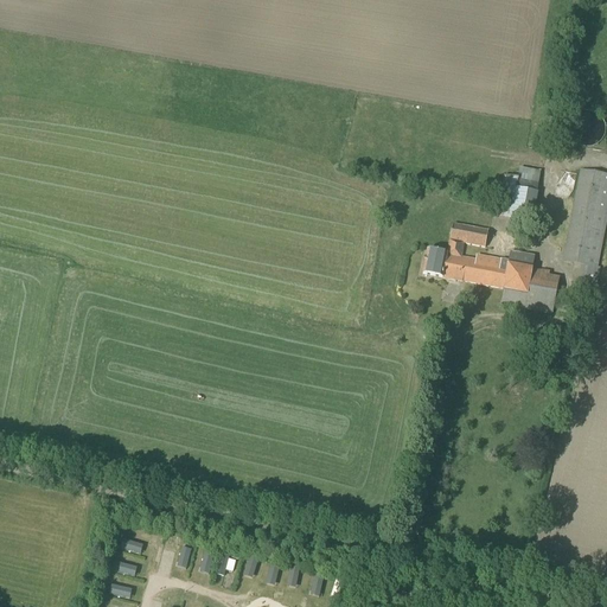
[(537,193),(541,172),(519,168),(518,179),(504,177),(497,218),(510,221),(508,231),(534,237),(536,227),(532,225),(535,212),(538,195),(537,193)]
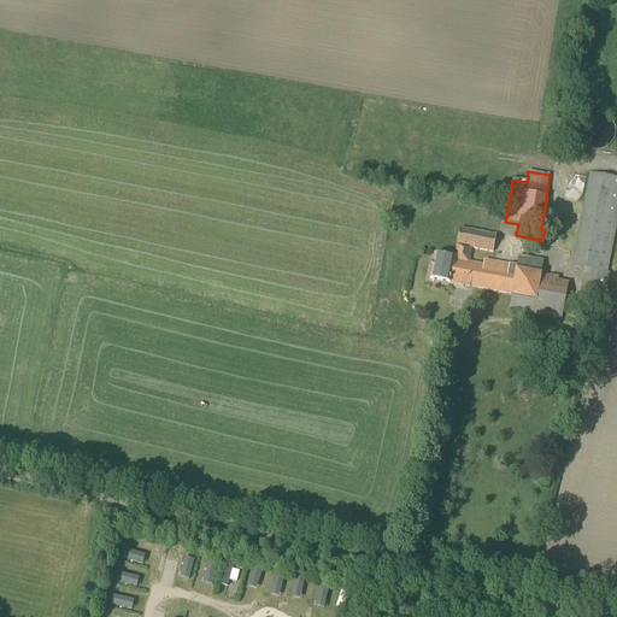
[(606,295),(611,274),(607,272),(616,223),(616,177),(589,174),(571,268),(591,271),(587,292),(606,295)]
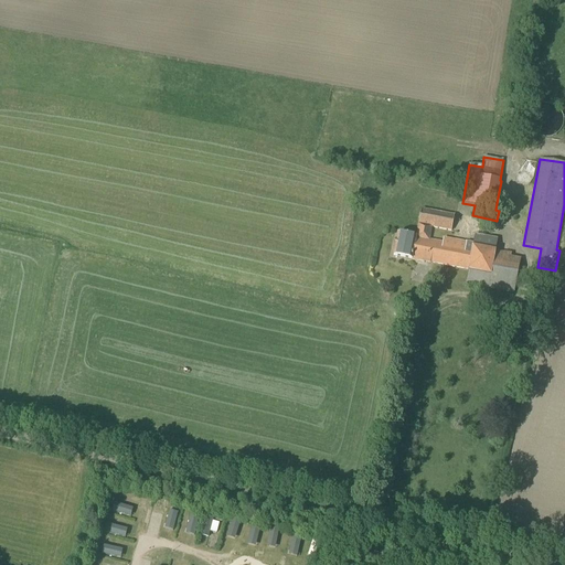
[(451,232),(455,215),(422,210),(418,225),(415,237),(397,234),(394,256),(413,259),(430,264),(468,270),(467,272),(468,273),(466,285),(513,294),(521,258),(511,256),(511,253),(503,252),(503,253),(496,251),(498,238),(475,235),(473,243),(466,242),(444,238),(443,242),(430,240),(433,228),(451,232)]
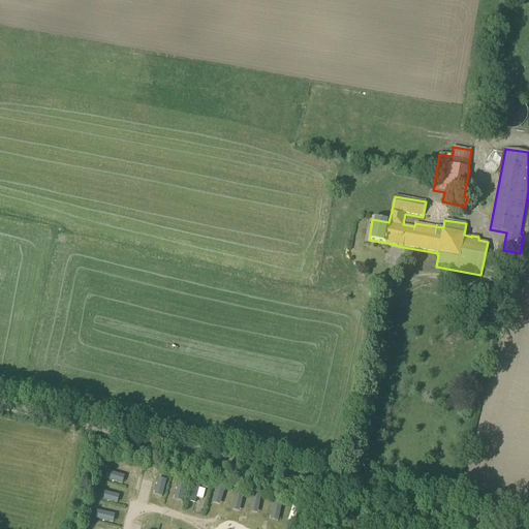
[(106,470),(104,480),(122,485),(124,474),(106,470)]
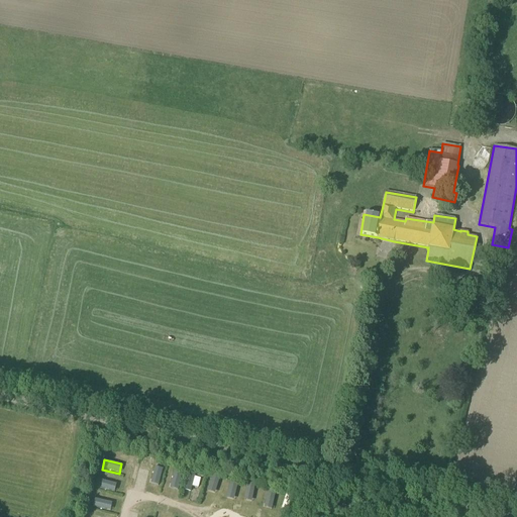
[(158,464),(149,462),(144,484),(152,486),(158,464)]
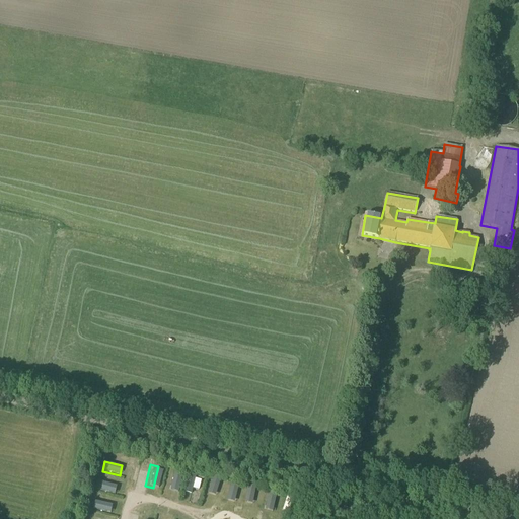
[(134,467),(131,478),(137,480),(140,469),(134,467)]
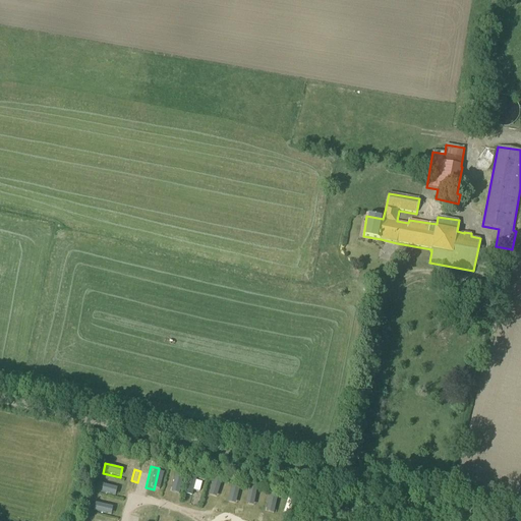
[(178,472),(170,471),(166,491),(173,493),(178,472)]
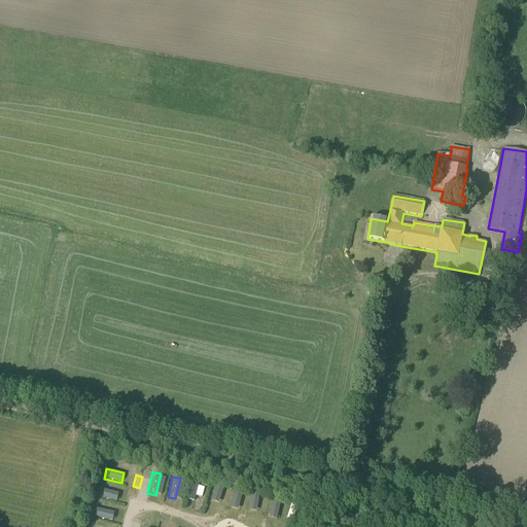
[(199,483),(191,481),(187,500),(195,501),(199,483)]
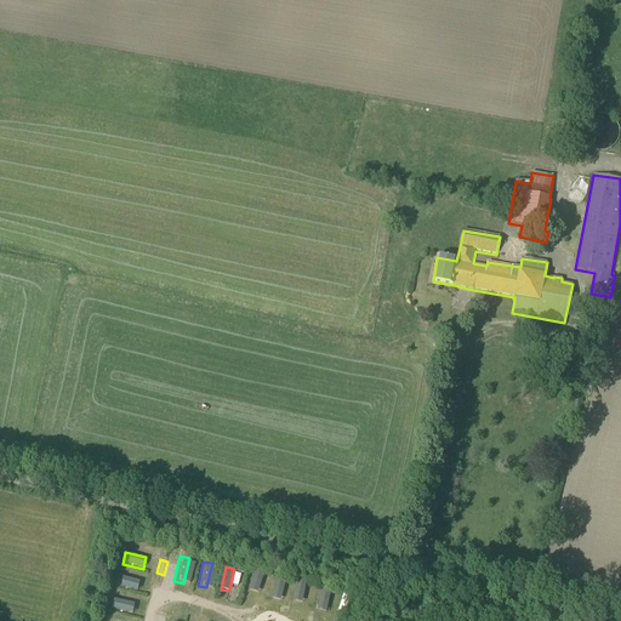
[(119,575),(117,586),(138,591),(141,581),(119,575)]
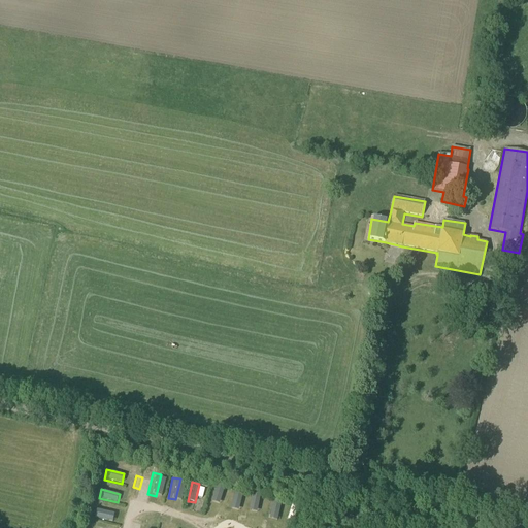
[(249,516),(252,502),(239,500),(236,514),(249,516)]
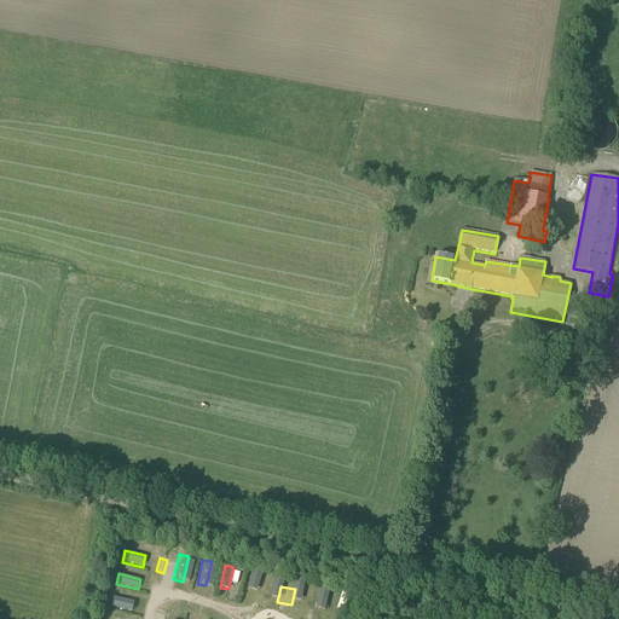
[(114,596),(111,606),(132,612),(134,601),(114,596)]
